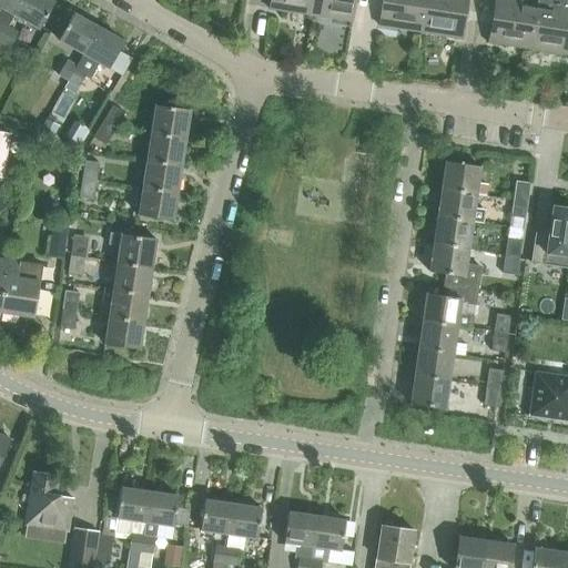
[(0,0),(0,8),(1,9),(0,10),(0,40),(8,27),(13,17),(22,0),(0,0)]
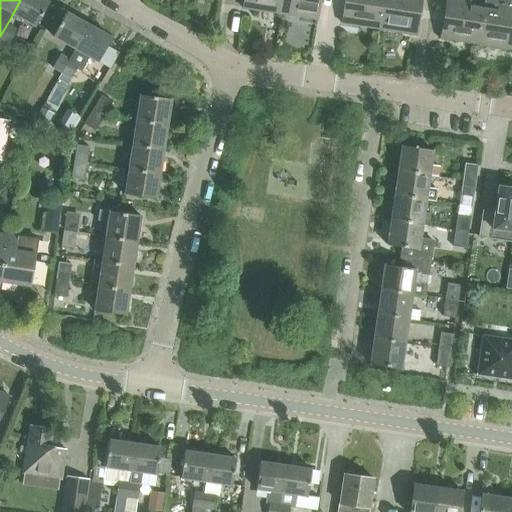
[(43,0),(20,0),(12,15),(35,27),(48,3),(43,0)]
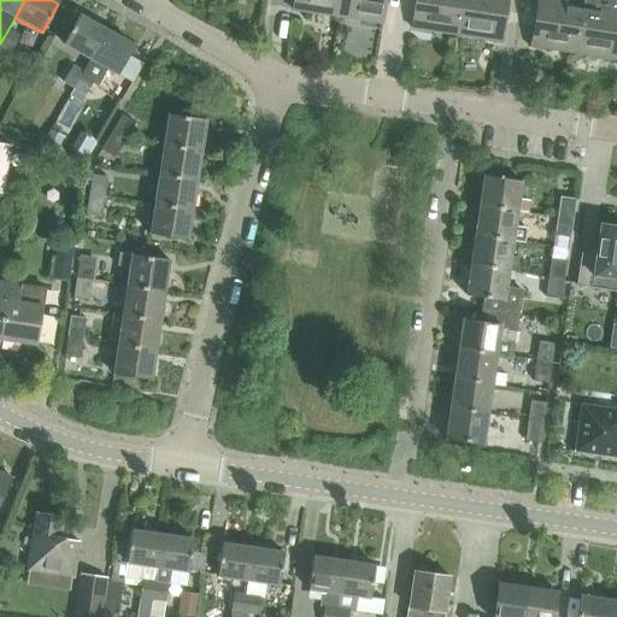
[(293,0),(293,9),(338,16),(340,0),(293,0)]
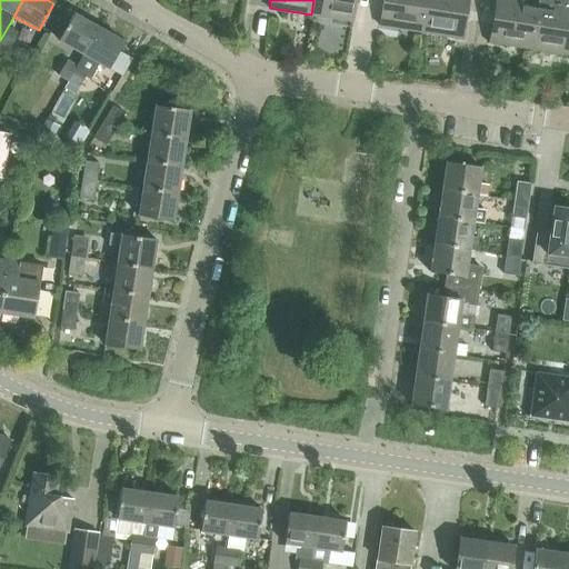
[(313,0),(311,15),(352,21),(356,0),(313,0)]
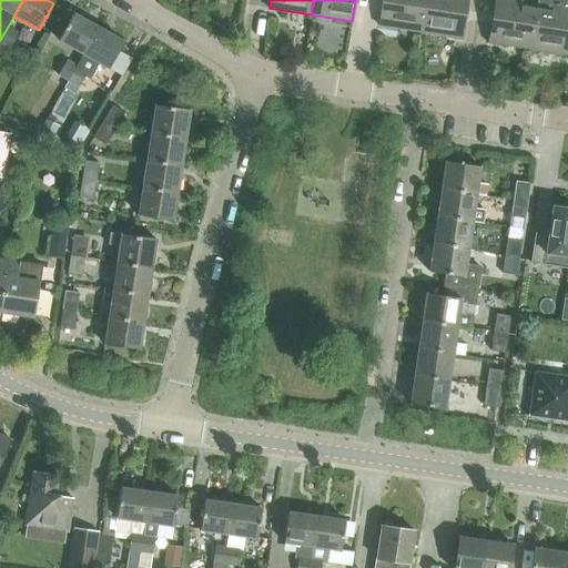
[(382,0),(378,24),(421,31),(425,0),(382,0)]
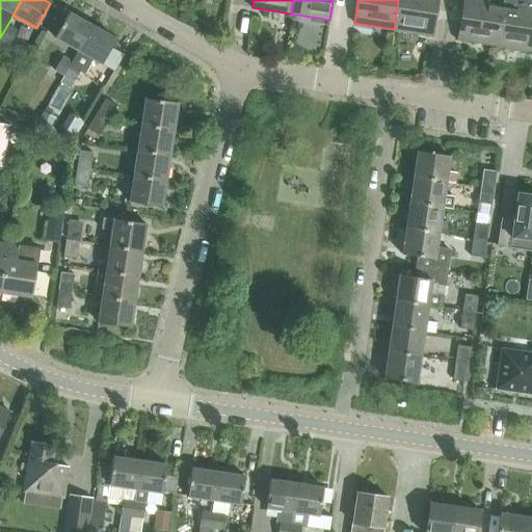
[(398,0),(394,29),(432,35),(437,0),(398,0)]
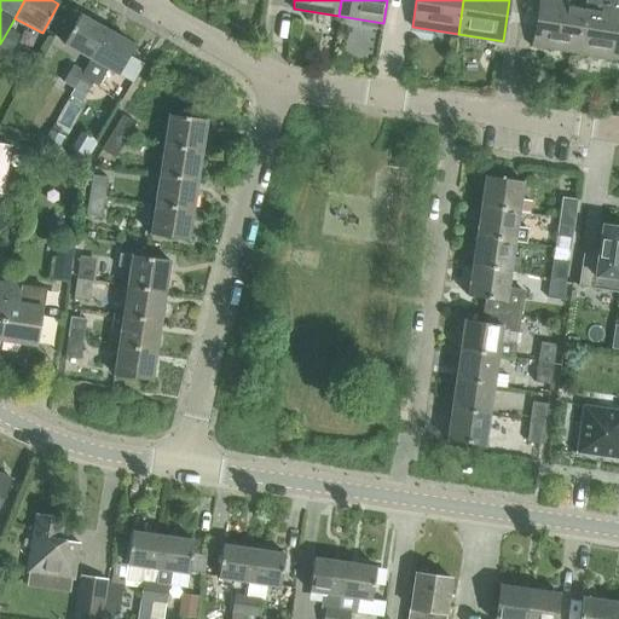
[(538,0),(532,46),(578,53),(584,11),(567,9),(567,0),(538,0)]
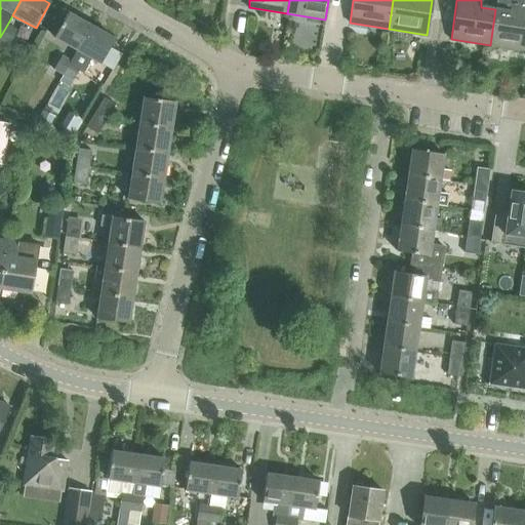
[(495,9),(490,45),(524,50),(524,6),(512,4),(511,11),(495,9)]
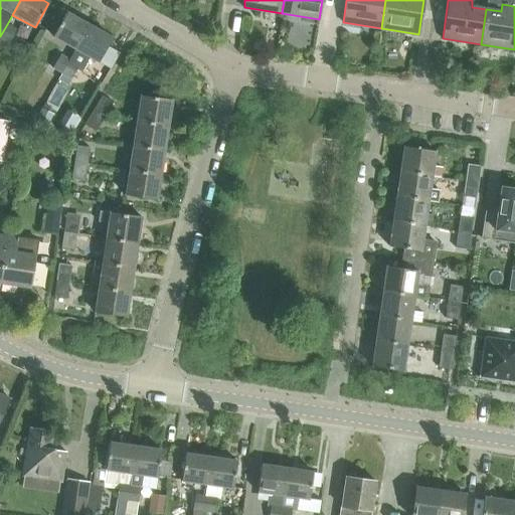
[(67,13),(53,37),(75,50),(90,25),(67,13)]
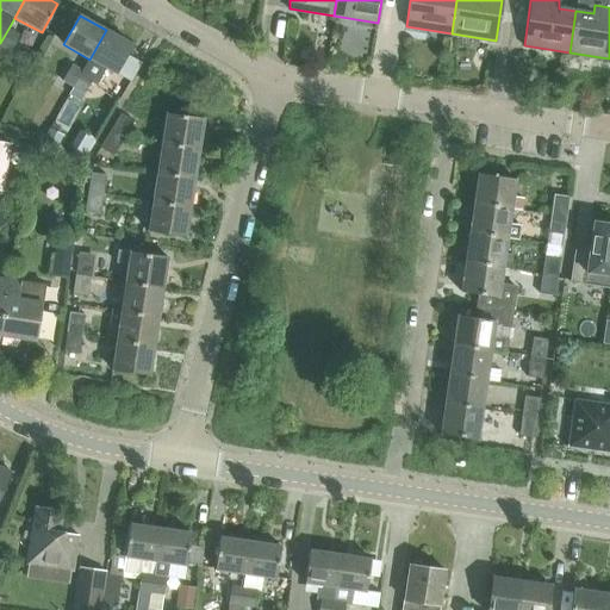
[(8,29),(0,43),(0,45),(10,51),(19,35),(8,29)]
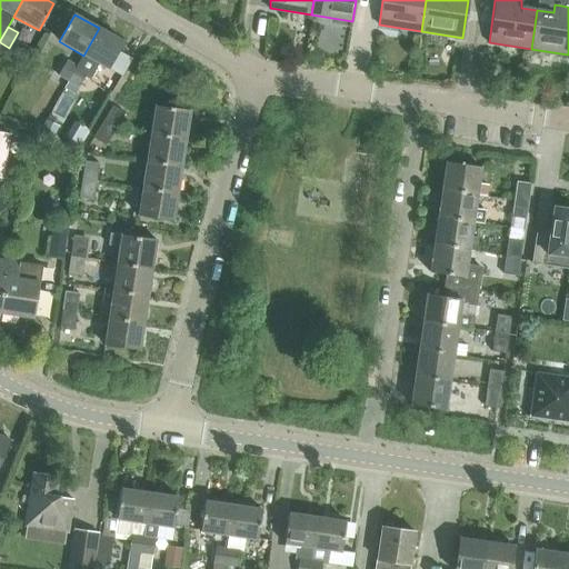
[(77,66),(68,82),(79,88),(85,77),(90,79),(99,65),(108,69),(123,42),(99,28),(83,56),(77,66)]
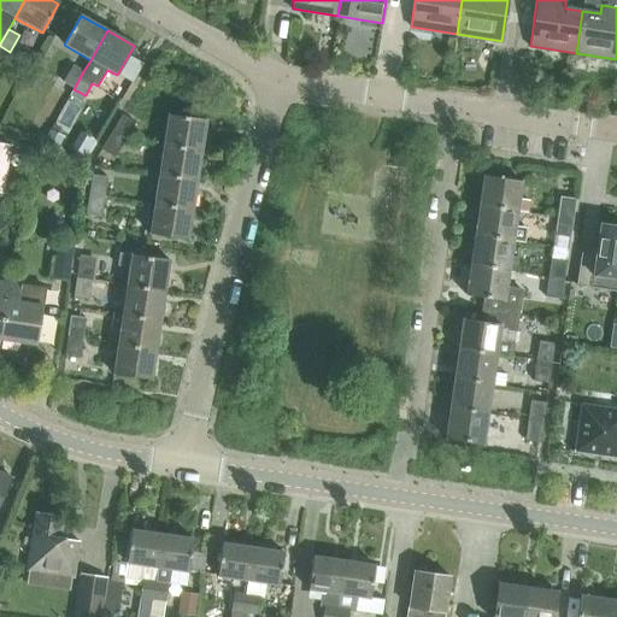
[(74,65),(63,83),(74,89),(83,71),(74,65)]
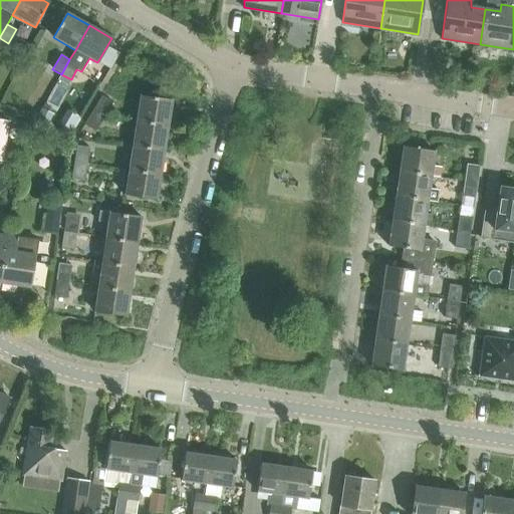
[(101,96),(92,110),(103,117),(112,102),(101,96)]
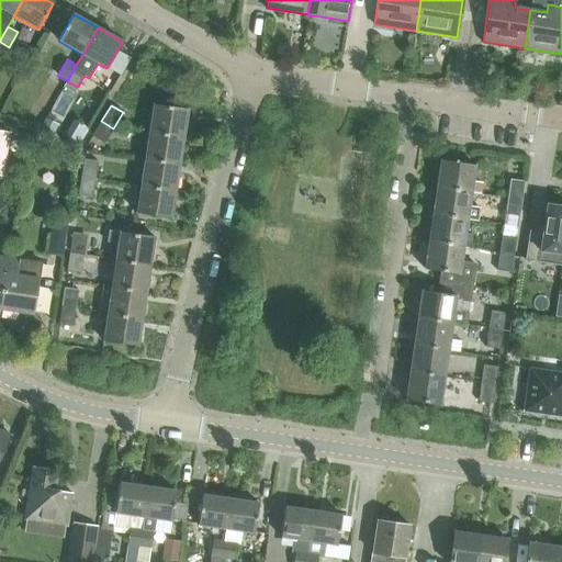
[(154,105),(149,133),(183,137),(188,110),(154,105)]
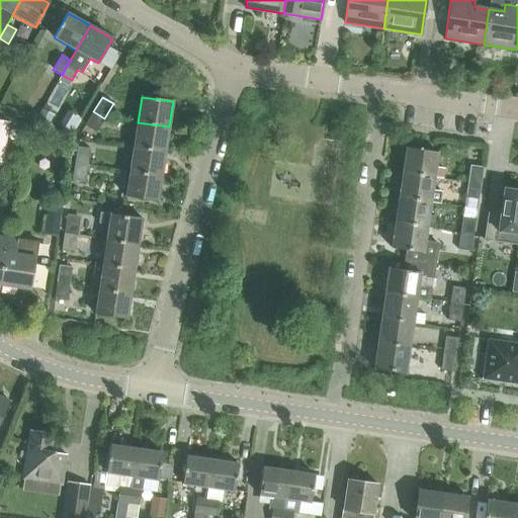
[(104,118),(93,111),(85,125),(96,133),(104,118)]
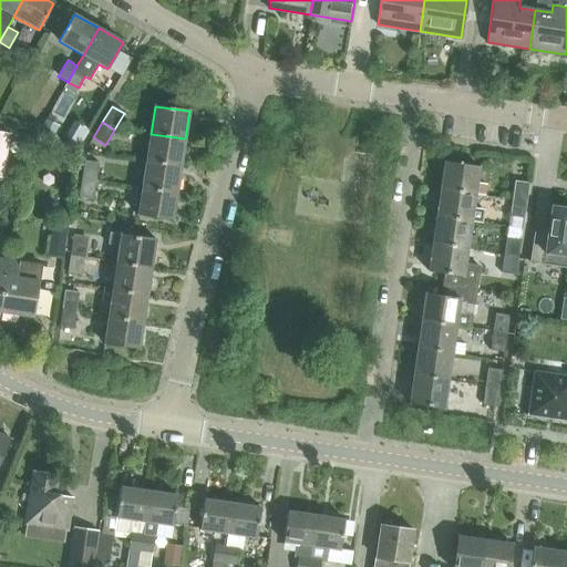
[(0,132),(0,177),(2,178),(10,134),(0,132)]
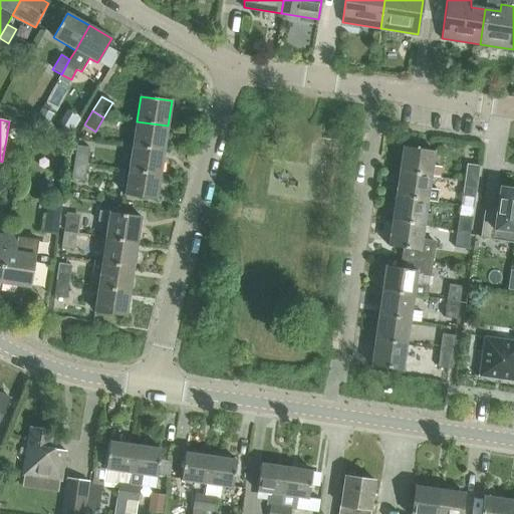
[(137,121),(134,146),(164,150),(168,125),(137,121)]
